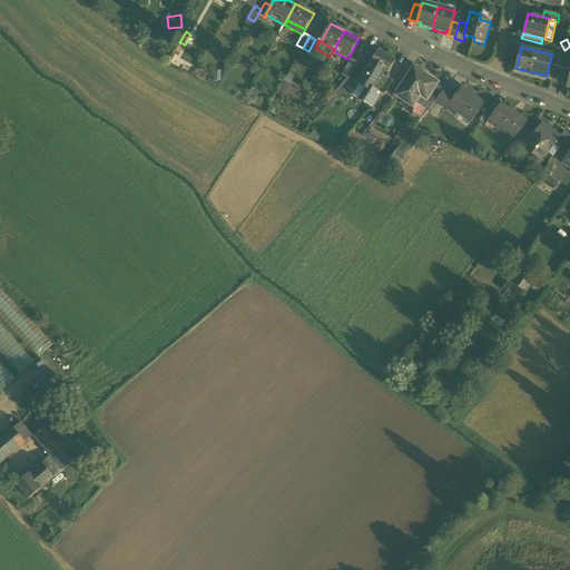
[(304,59),(308,51),(303,48),(298,56),(304,59)]
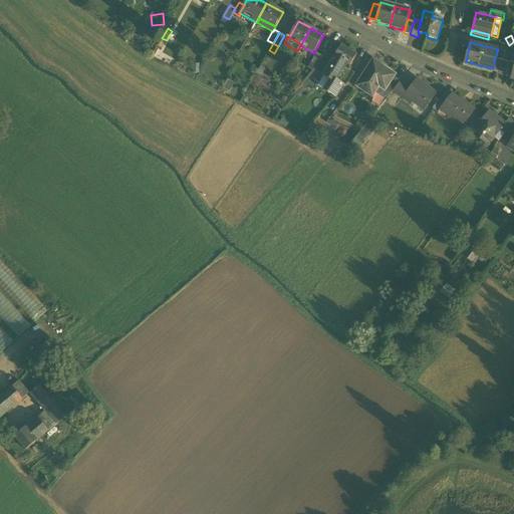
[(324,90),(336,97),(347,85),(354,73),(349,70),(350,70),(349,67),(356,54),(341,45),(329,65),(322,75),(322,76),(323,76),(330,80),(324,90)]
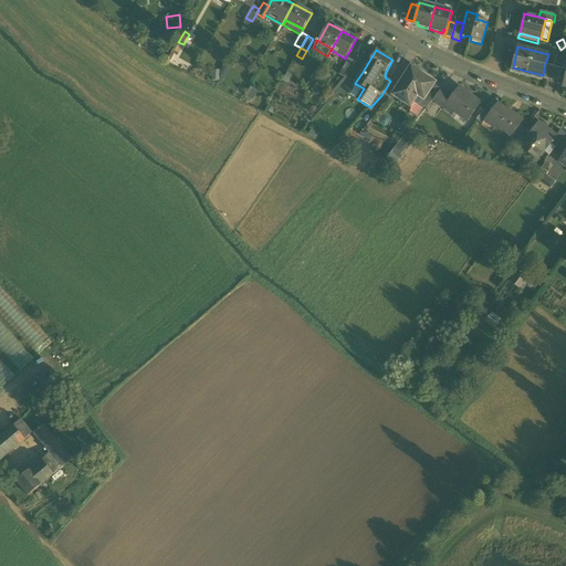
[(343,70),(348,73),(353,66),(355,63),(348,59),(343,70)]
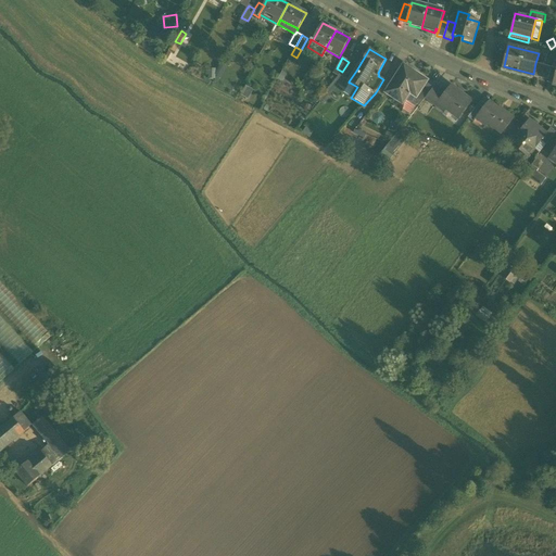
[(533,77),(547,81),(551,67),(535,63),(533,74),(534,74),(533,77)]
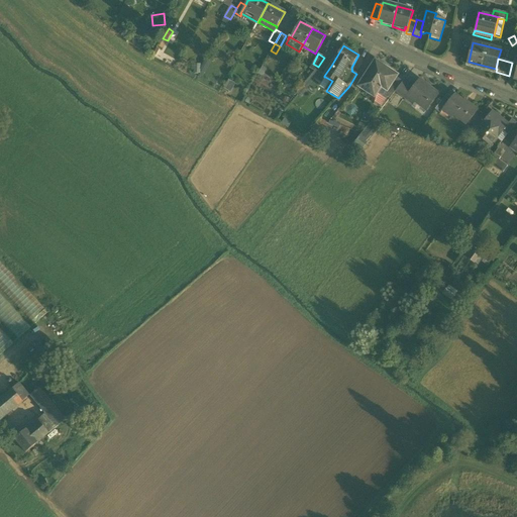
[(369,71),(365,77),(375,83),(382,88),(386,91),(387,92),(396,77),(398,76),(382,65),(382,64),(376,60),(372,67),(371,66),(368,71),(369,71)]
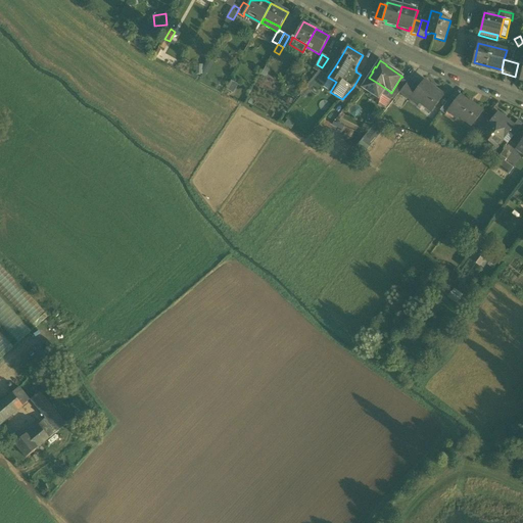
[(202,75),(201,77),(205,79),(214,63),(209,61),(202,75)]
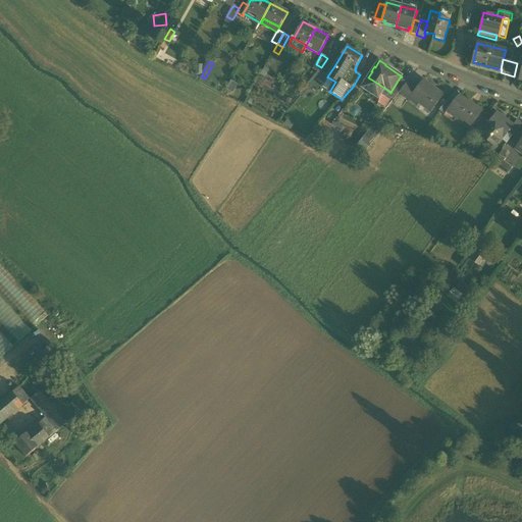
[(334,66),(325,61),(321,67),(318,70),(327,76),(334,66)]
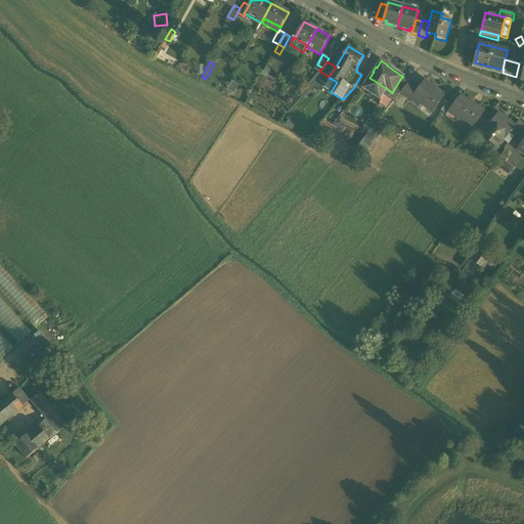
[(319,79),(325,85),(330,78),(329,78),(329,77),(319,71),(316,76),(319,79)]
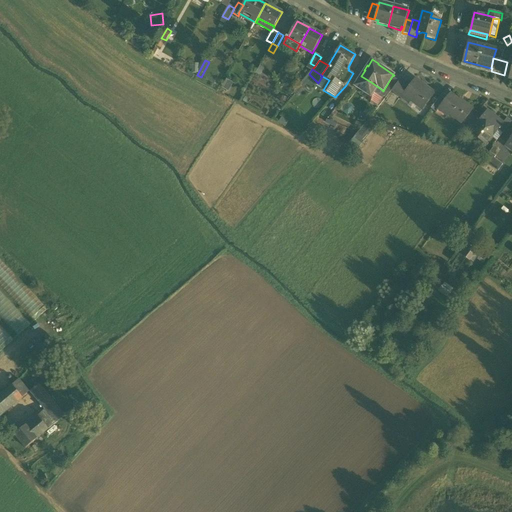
[(300,84),(304,87),(312,77),(309,74),(300,84)]
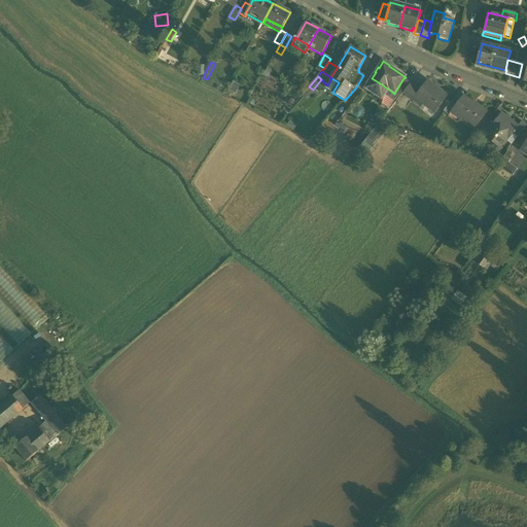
[(339,82),(331,78),(327,85),(326,89),(332,93),(339,82)]
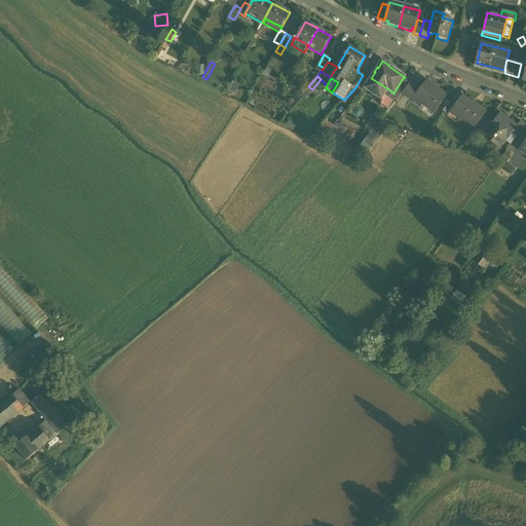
[(374,95),(381,84),(371,78),(364,88),(374,95)]
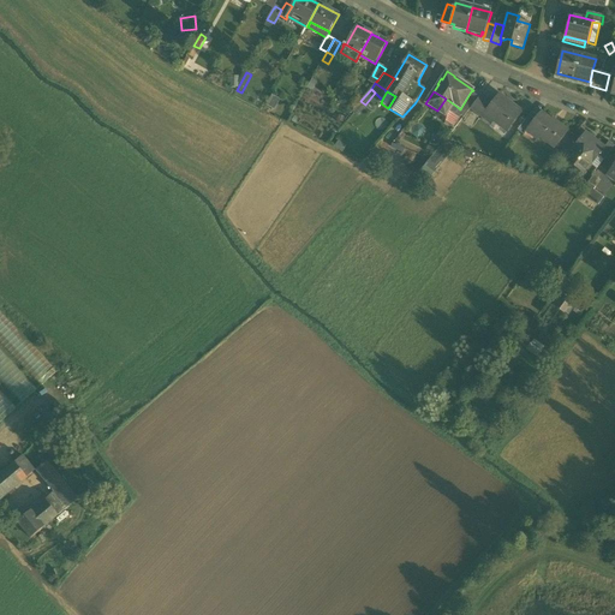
[(463,119),(470,109),(479,97),(471,91),(460,109),(459,108),(455,114),(463,119)]
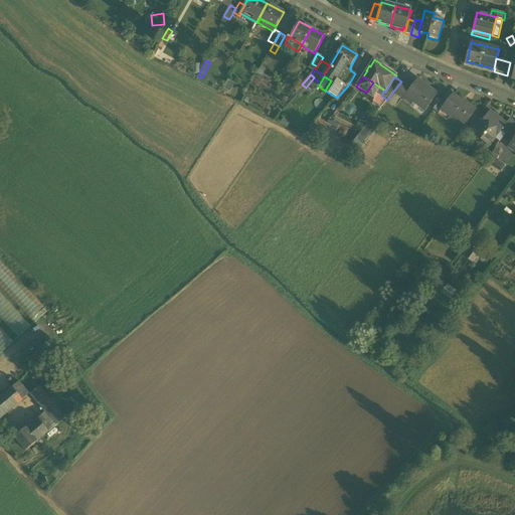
[(234,83),(227,79),(222,89),(229,93),(234,83)]
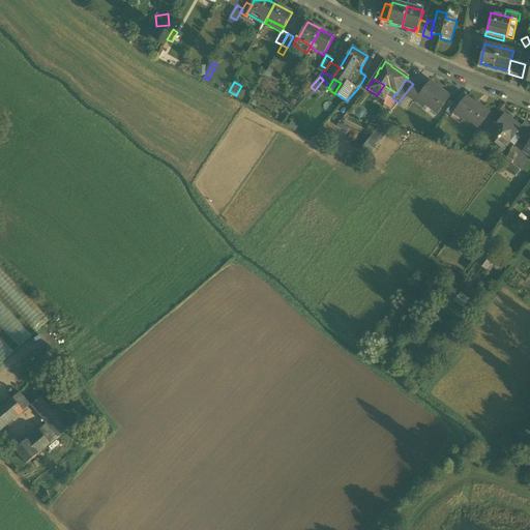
[(425,105),(437,114),(449,97),(430,82),(422,91),(417,98),(425,105)]
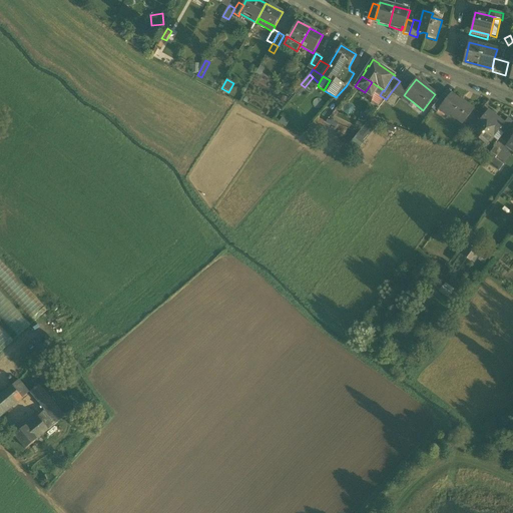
[(409,88),(400,81),(392,91),(401,98),(404,95),(409,88)]
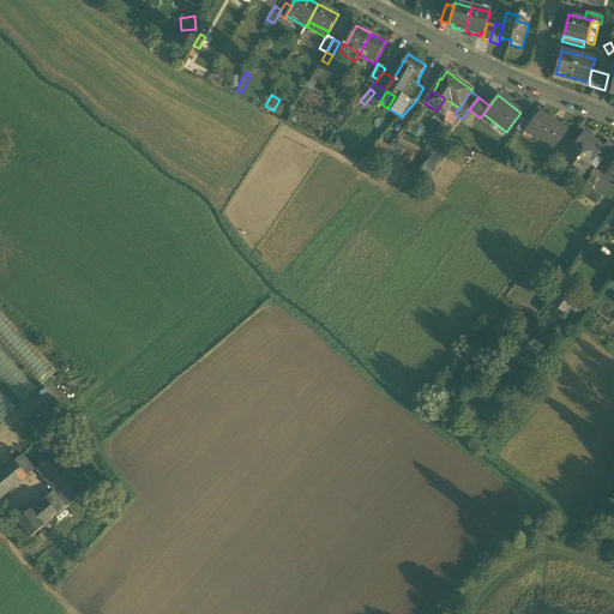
[(437,110),(446,116),(453,104),(445,98),(437,110)]
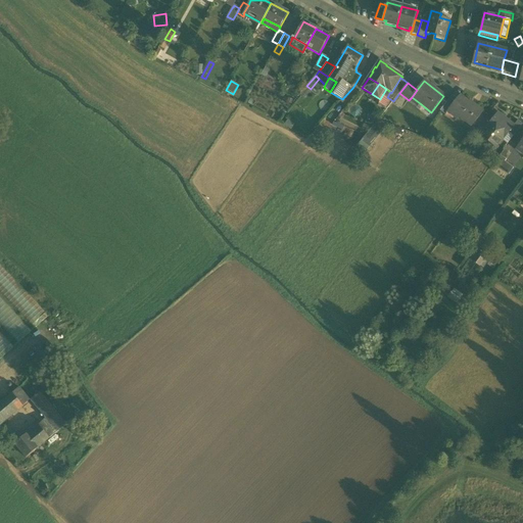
[(311,89),(306,86),(299,94),(305,99),(313,91),(311,89)]
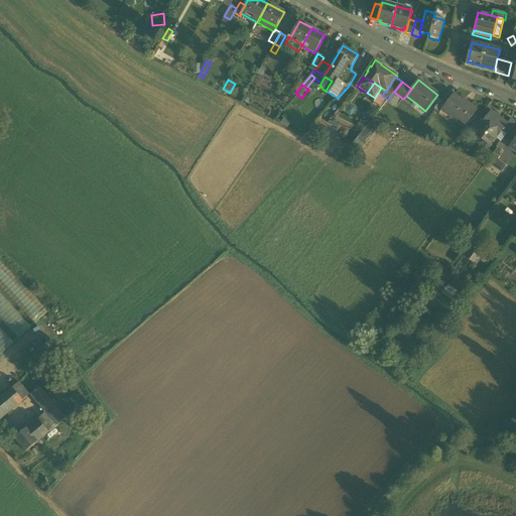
[(381,110),(388,100),(382,96),(385,91),(381,88),(375,98),(373,104),(381,110)]
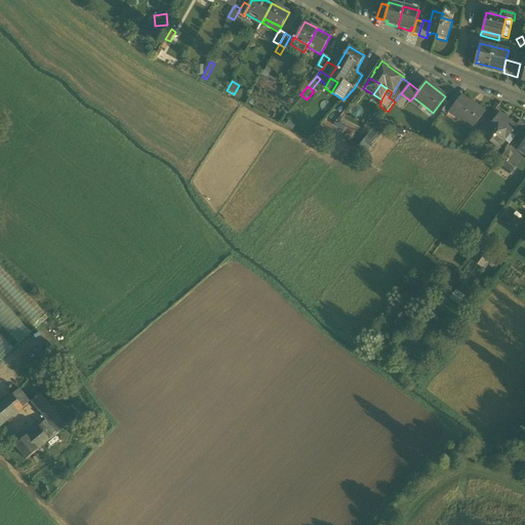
[(442,111),(447,114),(451,109),(459,99),(454,95),(442,111)]
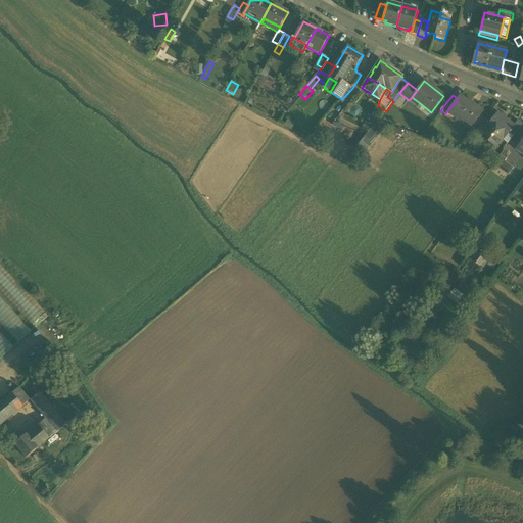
[(459,116),(472,127),(483,111),(474,105),(474,106),(460,95),(458,99),(449,108),(459,115),(459,116)]
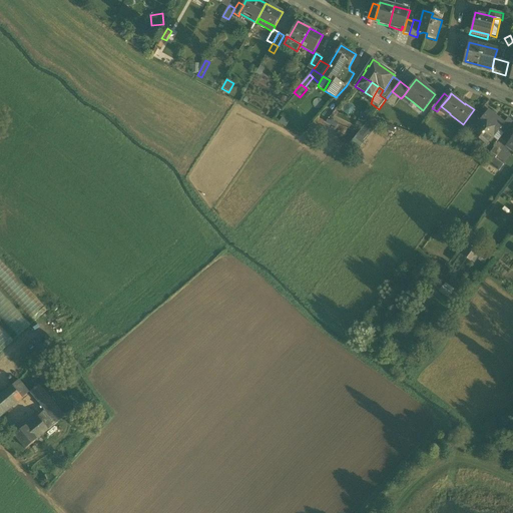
[(423,110),(412,101),(408,106),(419,115),(423,110)]
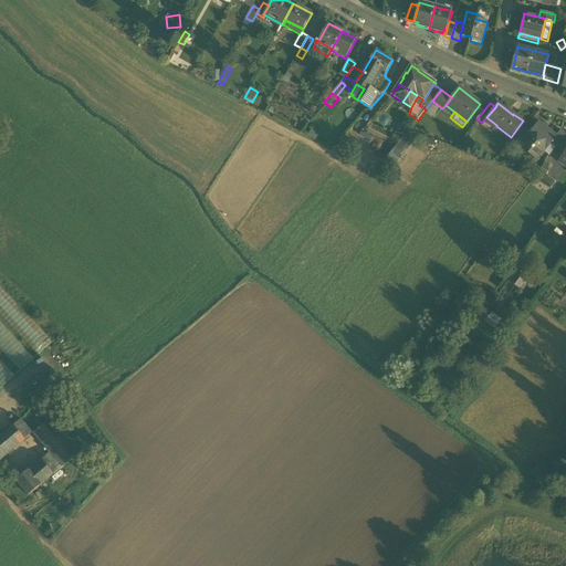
[(521,134),(526,138),(537,124),(532,121),(521,134)]
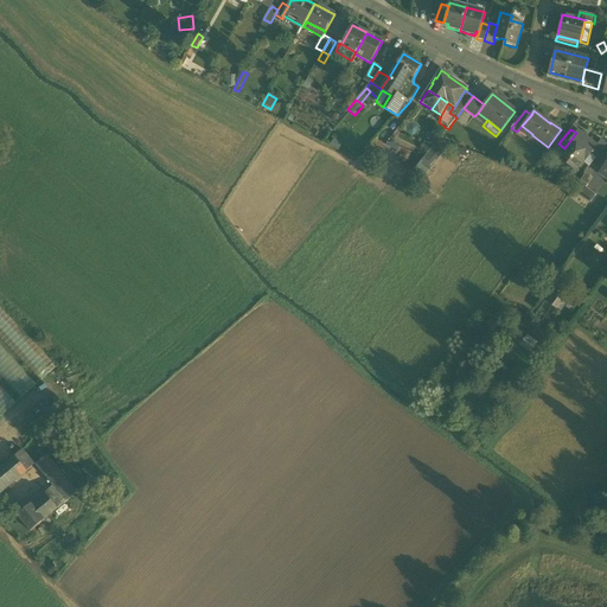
[(564,148),(583,163),(590,154),(596,146),(579,131),(576,133),(564,148)]
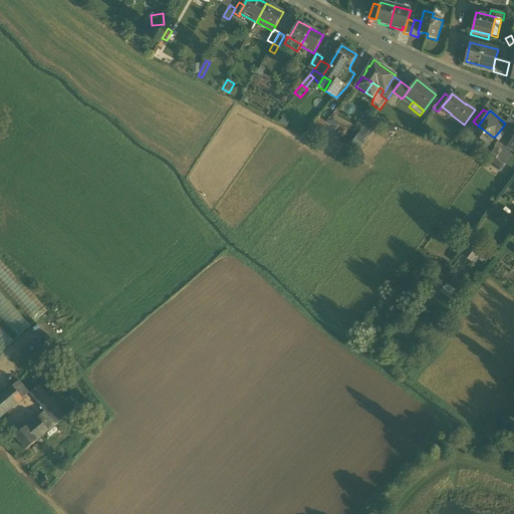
[(279,123),(286,127),(290,122),(283,117),(279,123)]
